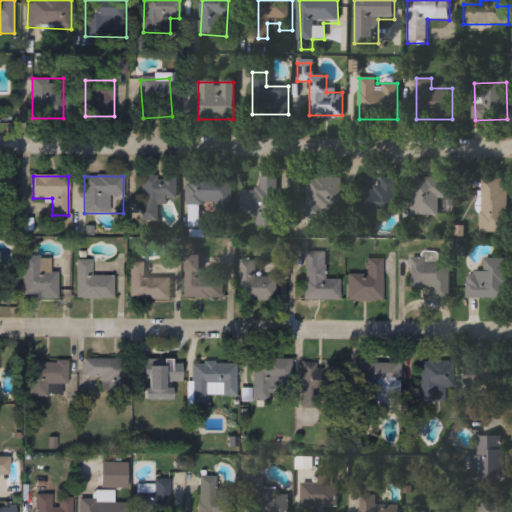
[(158,222),(141,222),(141,176),(177,176),(177,203),(159,203),(158,222)]
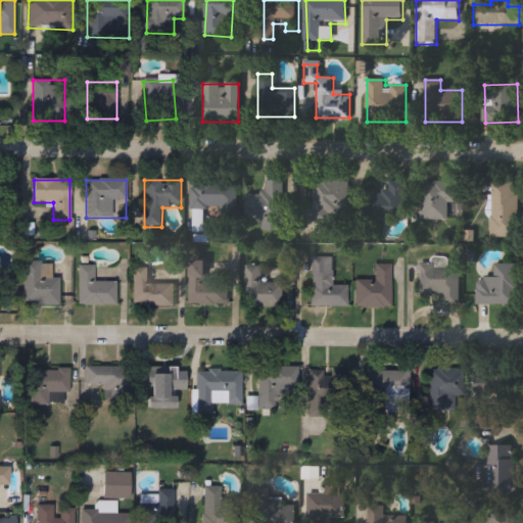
[(246,219),(246,194),(265,194),(265,181),(283,181),(283,231),(262,231),(262,219),(246,219)]
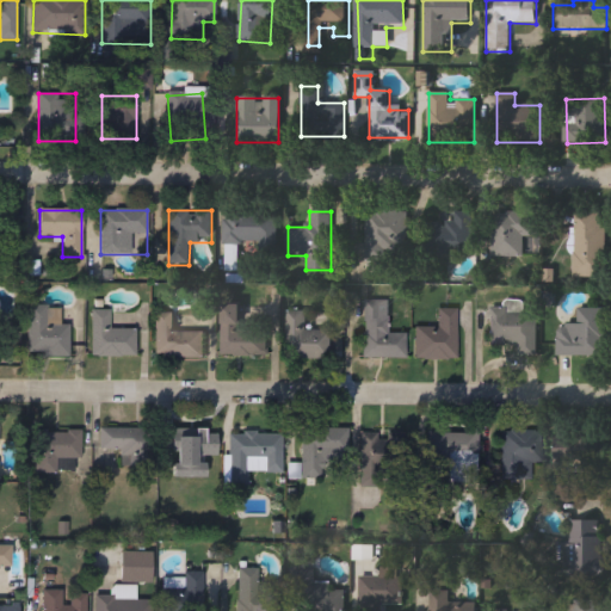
[(406,211),(406,260),(364,260),(364,211),(406,211)]
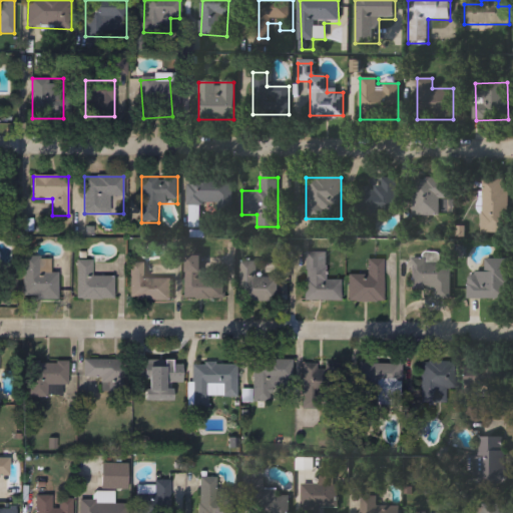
[(231,178),(231,206),(187,205),(187,178),(231,178)]
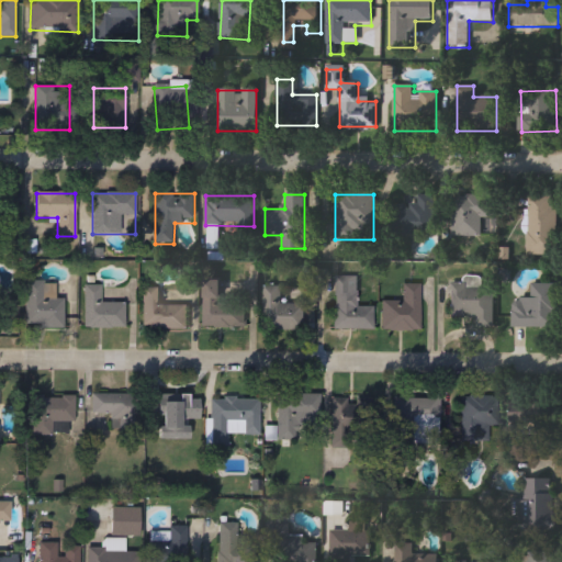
[(434,235),(391,235),(391,206),(416,206),(416,195),(434,195),(434,235)]
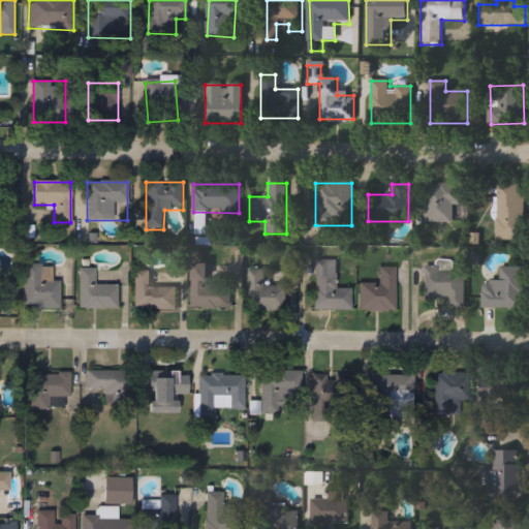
[(426,184),(459,184),(459,222),(426,222),(426,184)]
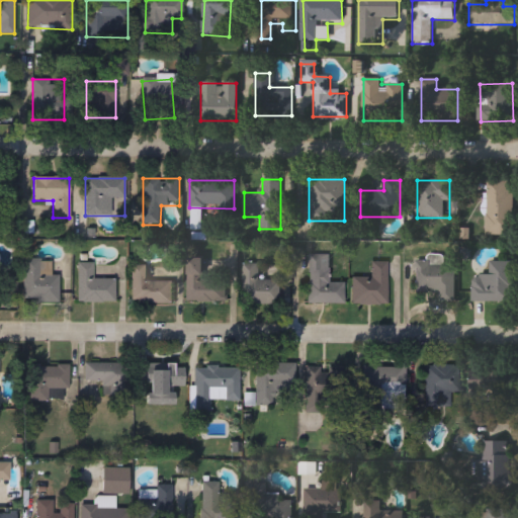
[(487,236),(487,180),(509,180),(509,191),(513,191),(513,236),(487,236)]
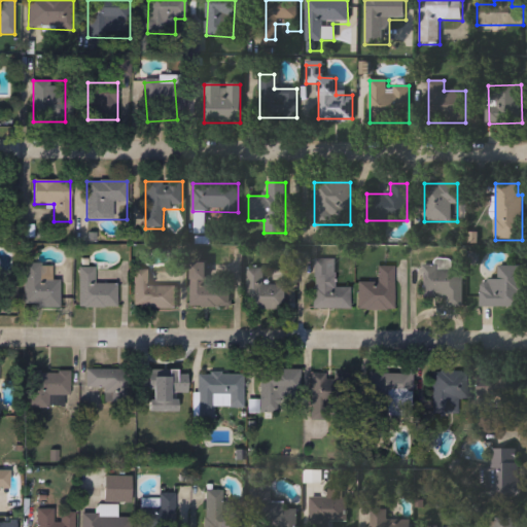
[(314,259),(344,260),(344,309),(314,309),(314,259)]
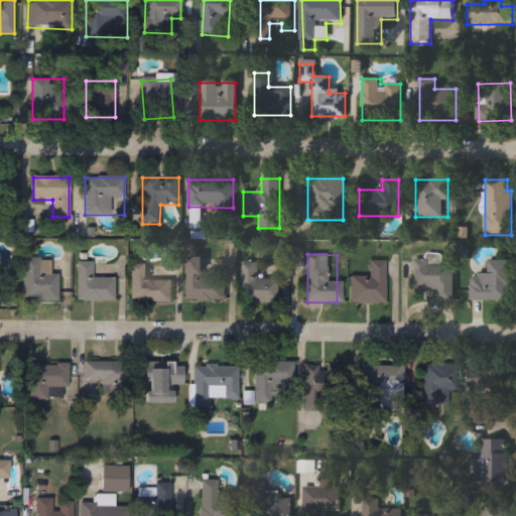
[(187,258),(204,258),(204,279),(225,279),(225,301),(187,301),(187,258)]
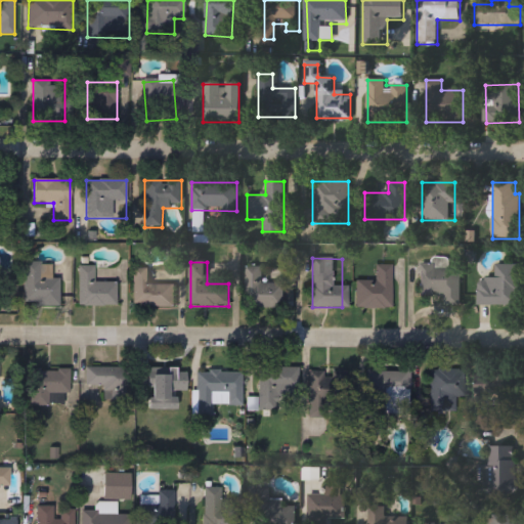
[(58,306),(24,306),(24,263),(51,263),(51,279),(58,279),(58,306)]
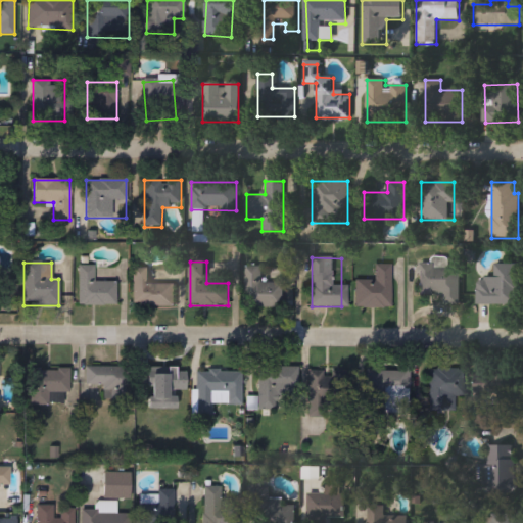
[(517,265),(516,306),(476,305),(476,289),(486,289),(487,278),(493,279),(493,265),(517,265)]
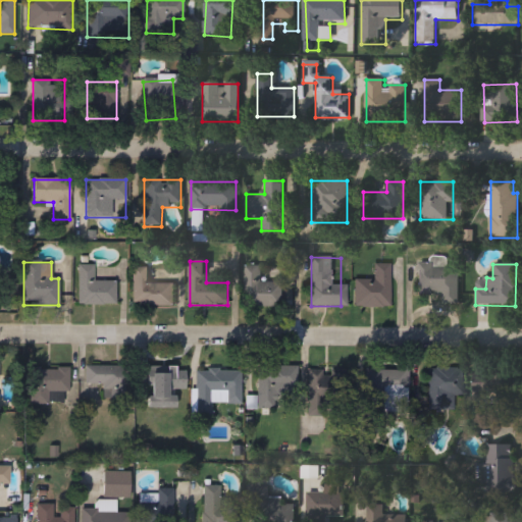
[(77,305),(77,265),(94,265),(94,281),(116,281),(116,305),(77,305)]
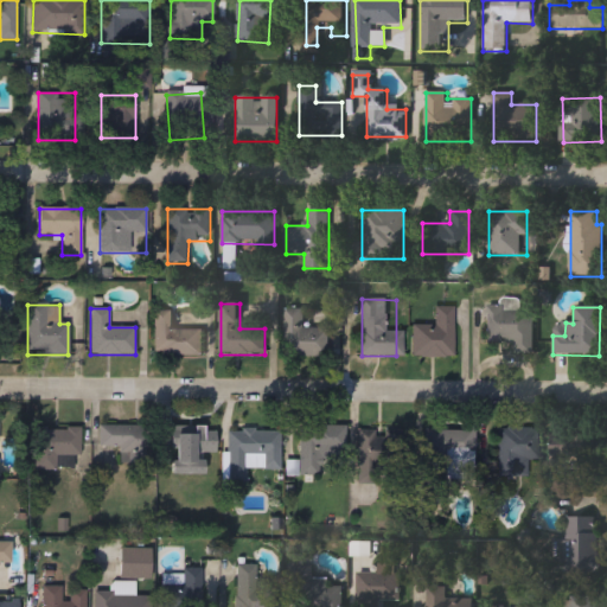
[(454,308),(454,357),(413,357),(413,327),(434,327),(434,308),(454,308)]
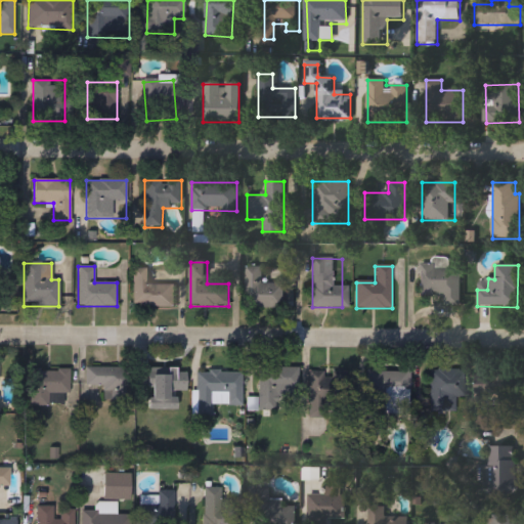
[(443,305),(443,297),(420,297),(421,266),(460,266),(460,306),(443,305)]
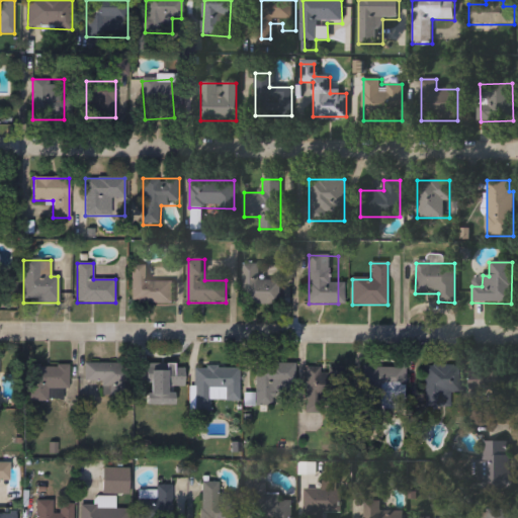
[(243,264),(258,264),(258,281),(277,281),(277,305),(243,305),(243,264)]
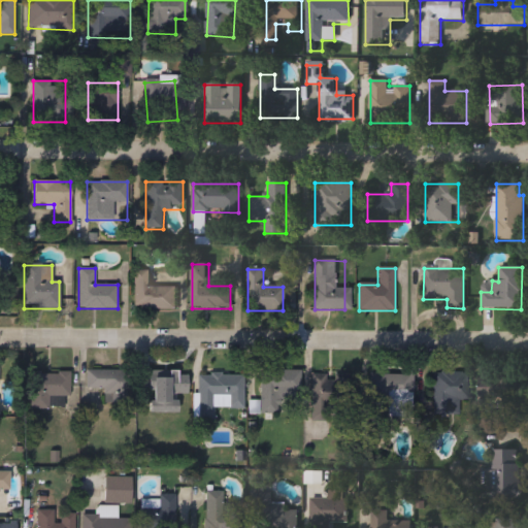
[(175,309),(133,309),(133,271),(150,271),(150,287),(175,287),(175,309)]
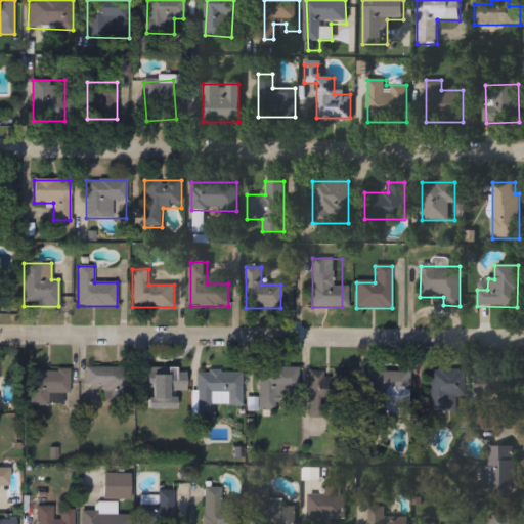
[(121,387),(85,387),(85,368),(121,368),(121,387)]
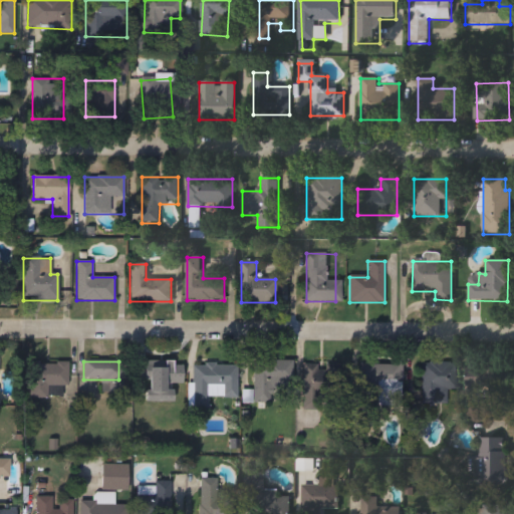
[(253,404),(253,361),(293,361),(293,392),(272,392),(272,404),(253,404)]
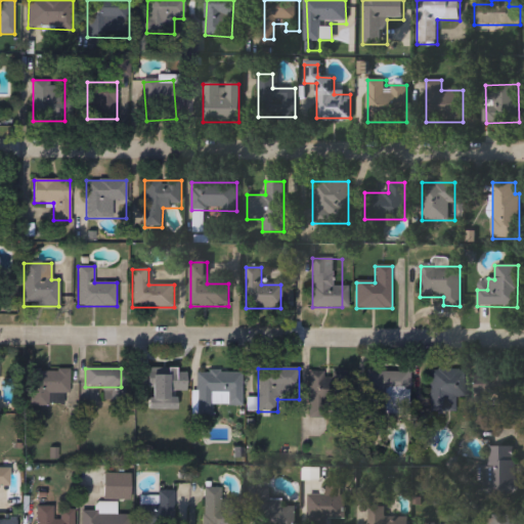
[(366,368),(409,368),(409,405),(366,405),(366,368)]
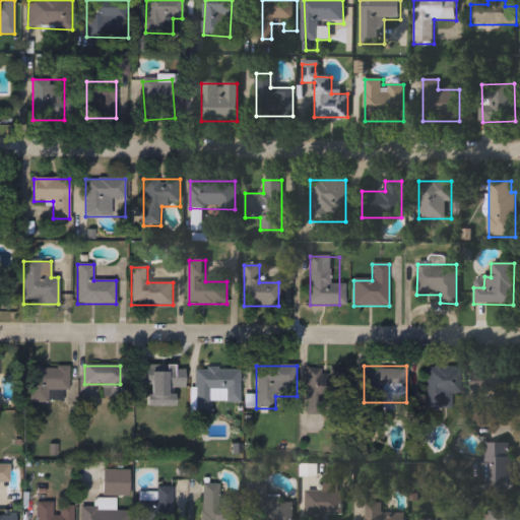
[(69,368),(69,391),(49,391),(49,402),(28,402),(28,368),(69,368)]
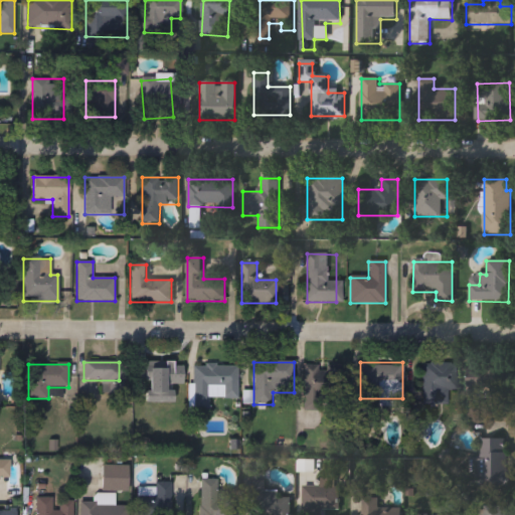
[(421,364),(458,364),(458,392),(448,392),(448,405),(421,405),(421,364)]
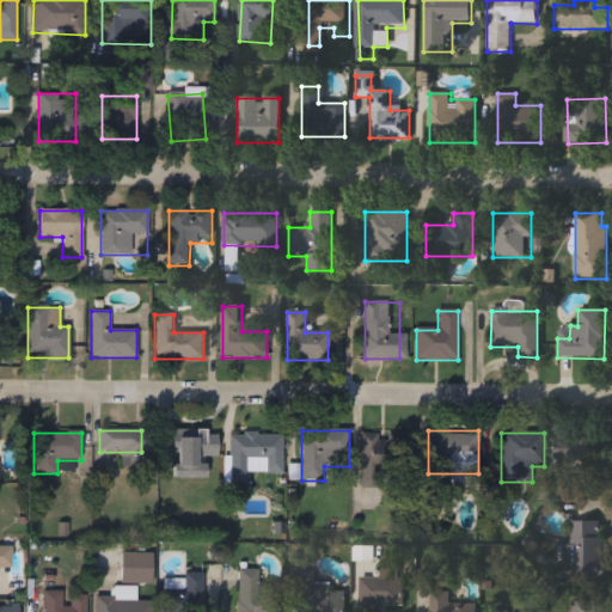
[(601,434),(601,476),(556,476),(556,434),(601,434)]
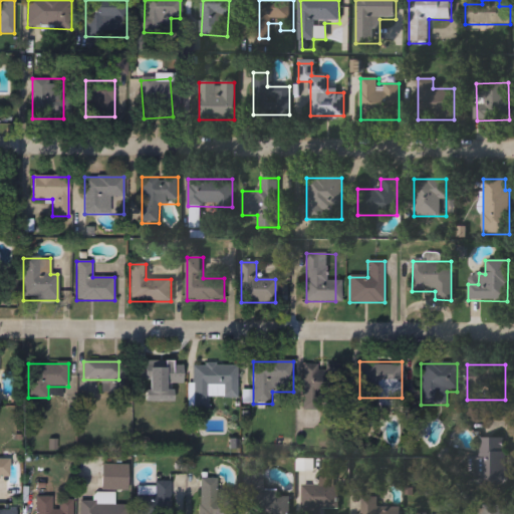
[(238,365),(238,399),(208,399),(208,413),(193,413),(193,365),(238,365)]
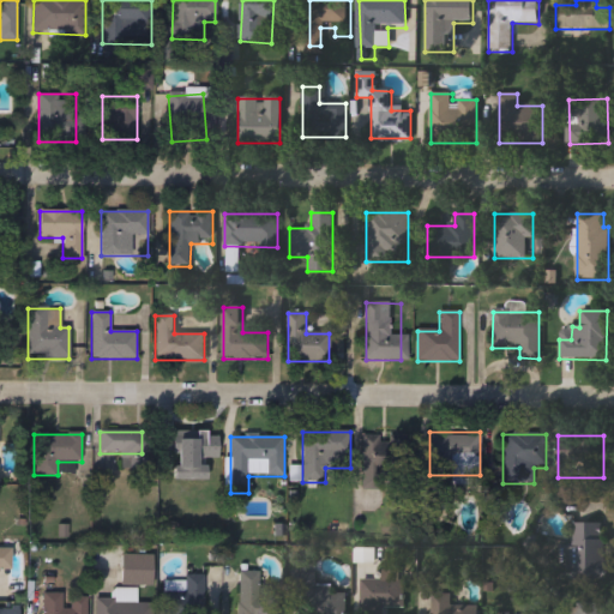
[(361,437),(404,437),(404,475),(395,475),(395,488),(361,488),(361,437)]
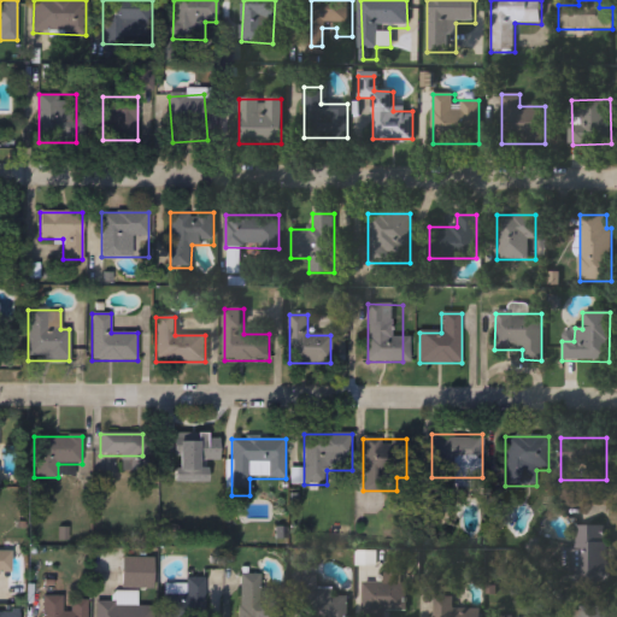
[(575,552),(575,527),(607,527),(607,583),(565,583),(565,552),(575,552)]
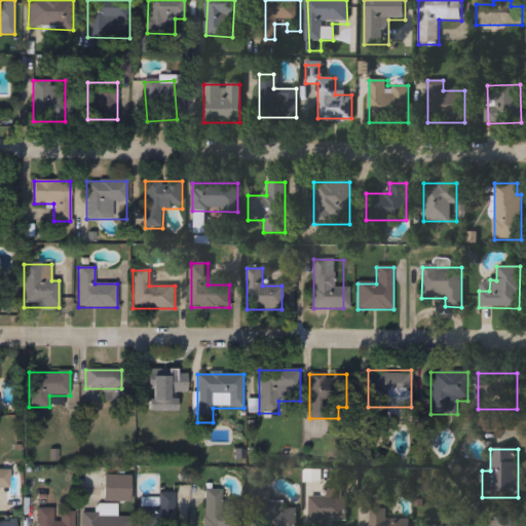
[(0,488),(0,471),(8,471),(8,488),(0,488)]
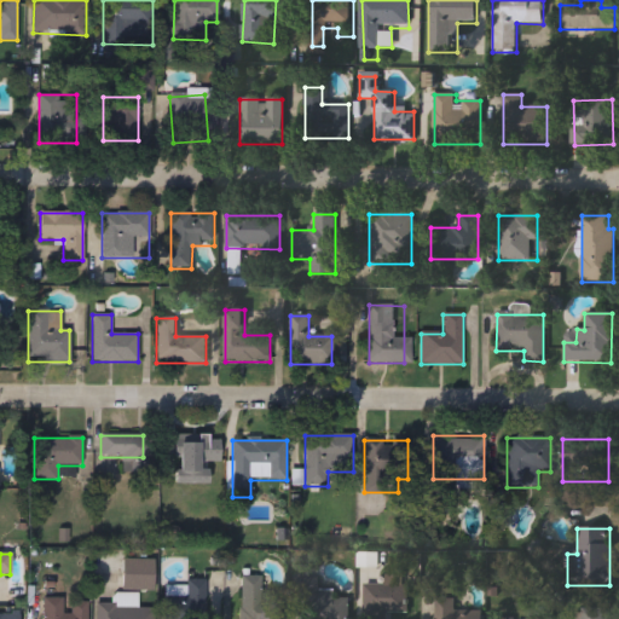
[(125,589),(125,563),(152,563),(152,589),(125,589)]
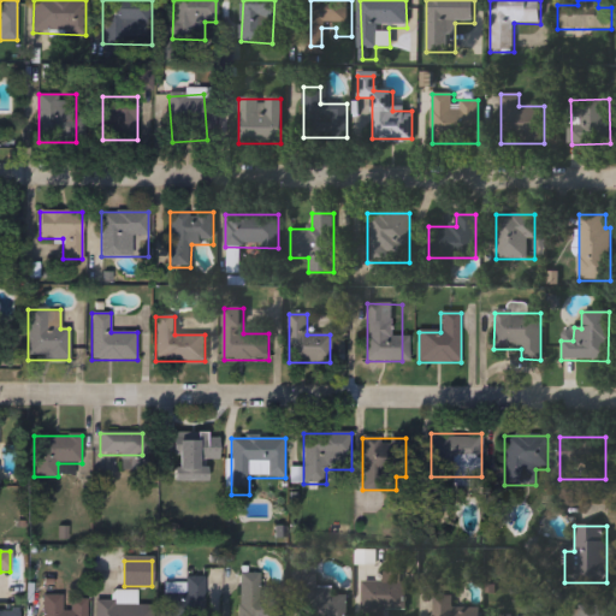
[(406,573),(406,610),(386,610),(386,615),(362,615),(362,582),(383,582),(383,574),(406,573)]
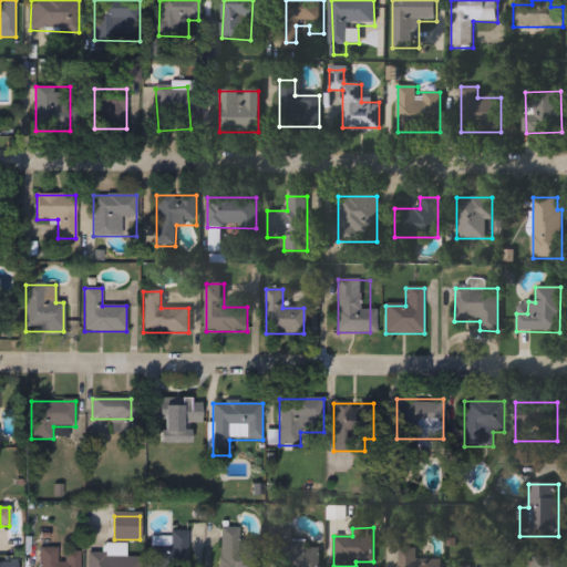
[(258,566),(220,566),(220,529),(239,529),(239,550),(258,550),(258,566)]
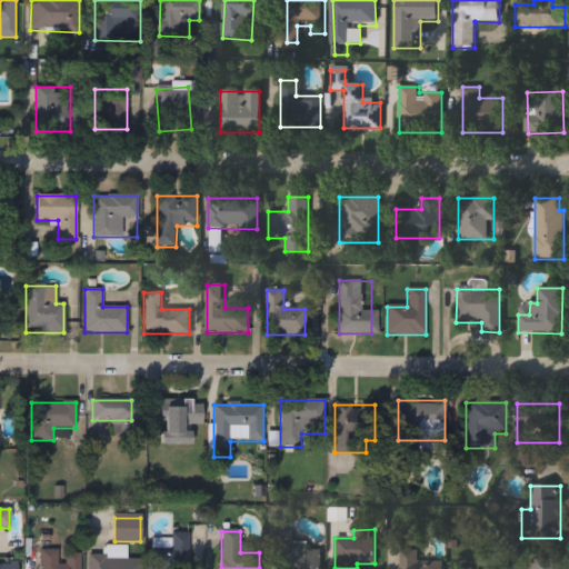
[(189,536),(189,568),(151,568),(151,536),(189,536)]
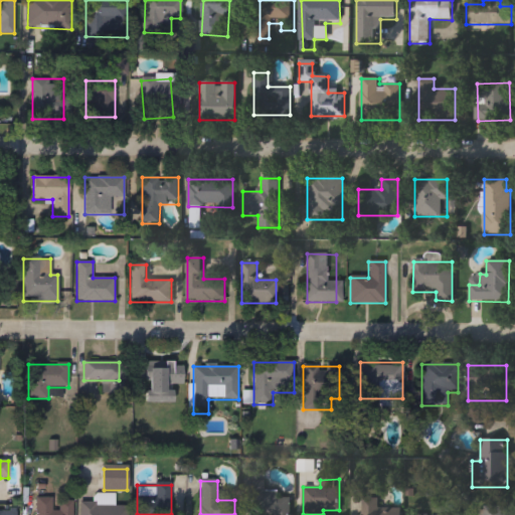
[(249,514),(250,492),(290,494),(289,514),(249,514)]
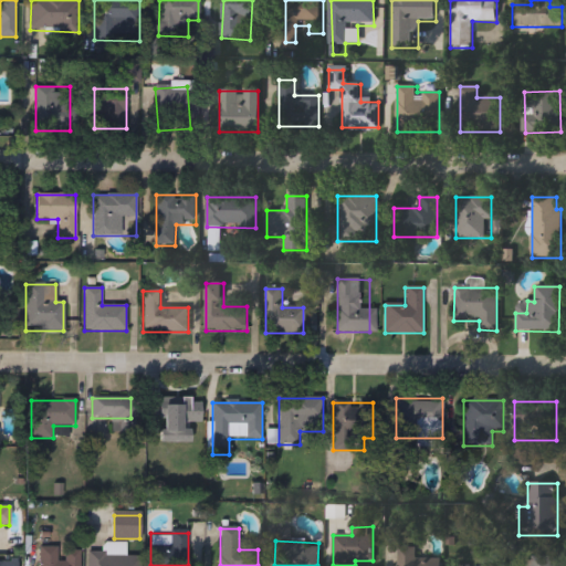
[(39,565),(39,547),(81,547),(81,565),(39,565)]
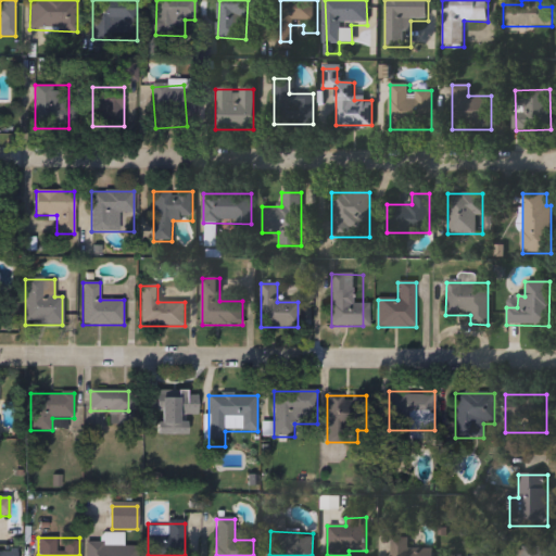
[(137,555),(87,555),(87,544),(137,545),(137,555)]
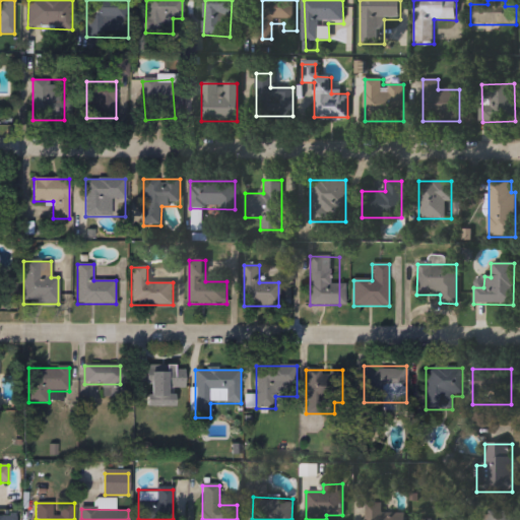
[(368,519),(368,511),(406,511),(406,519),(368,519)]
